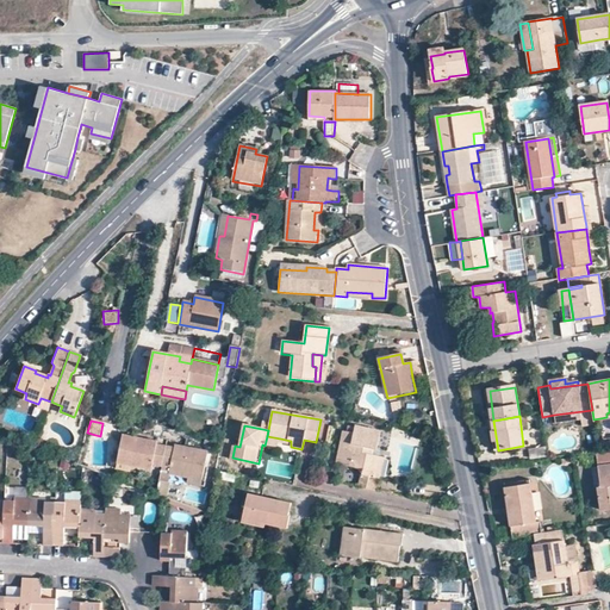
[(373,448),(378,449),(380,433),(355,427),(353,435),(343,433),(336,465),(363,471),(362,475),(358,474),(355,487),(371,491),(374,478),(378,456),(372,455),(373,448)]
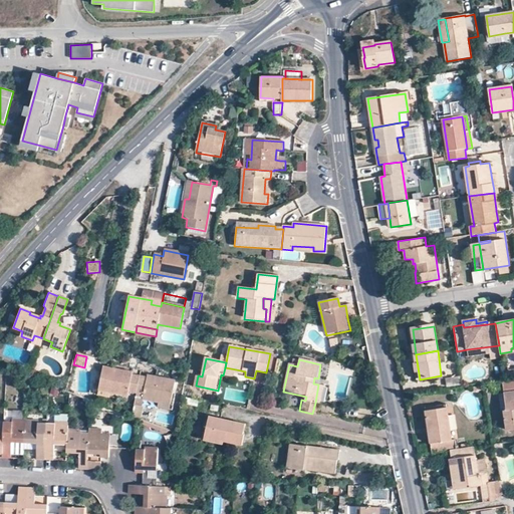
[(137,394),(140,377),(133,375),(133,372),(101,366),(99,378),(97,390),(129,396),(130,393),(136,394),(137,394)]
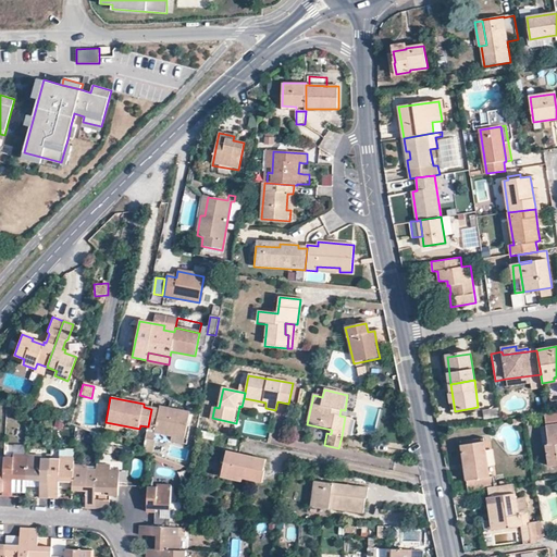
[(254,404),(265,406),(265,403),(256,400),(244,398),(242,407),(252,409),(254,404)]
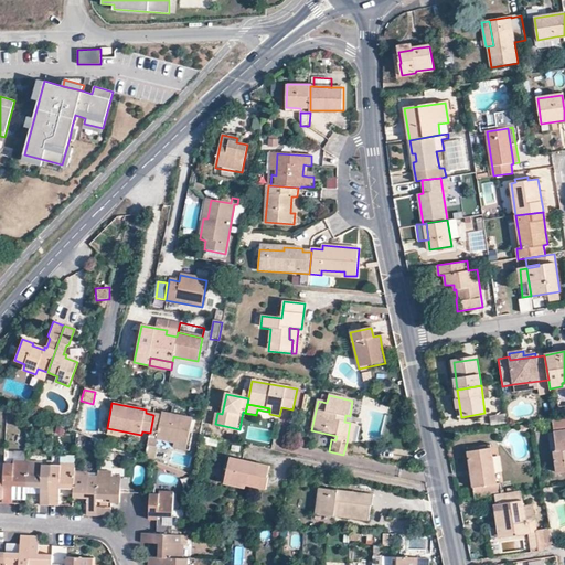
[(156,439),(156,440),(187,446),(189,434),(191,419),(161,413),(161,416),(153,415),(150,433),(157,435),(156,439)]
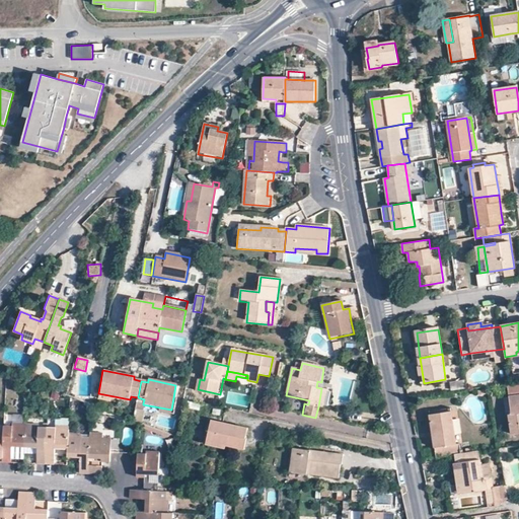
[(452,391),(465,389),(464,381),(450,383),(452,391)]
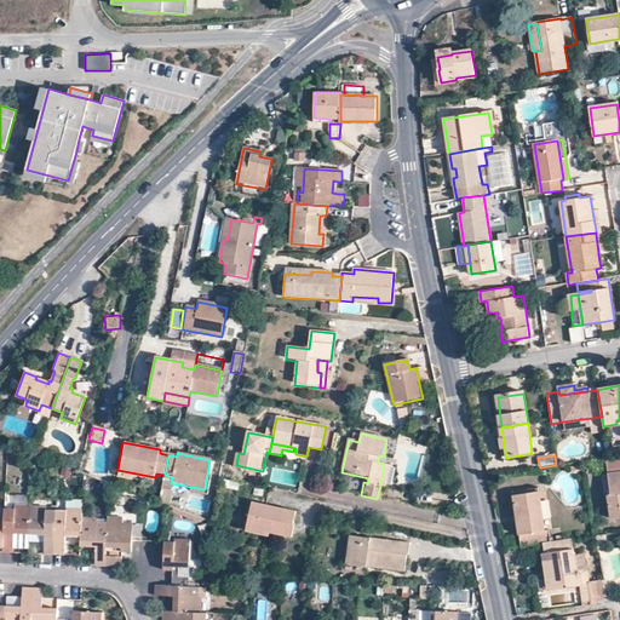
[(619,457),(606,459),(610,495),(608,495),(610,520),(619,517),(619,457)]
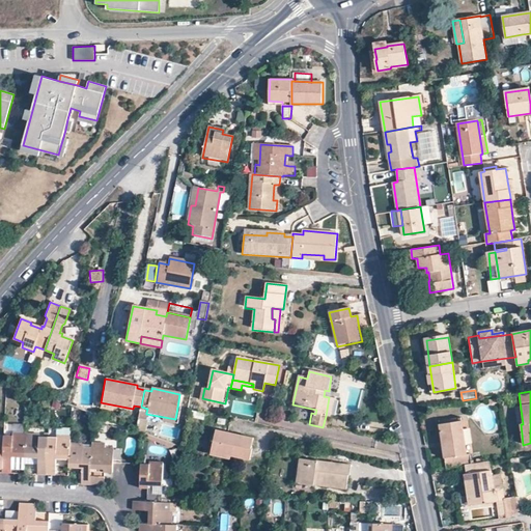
[(334,398),(329,397),(326,416),(330,418),(334,398)]
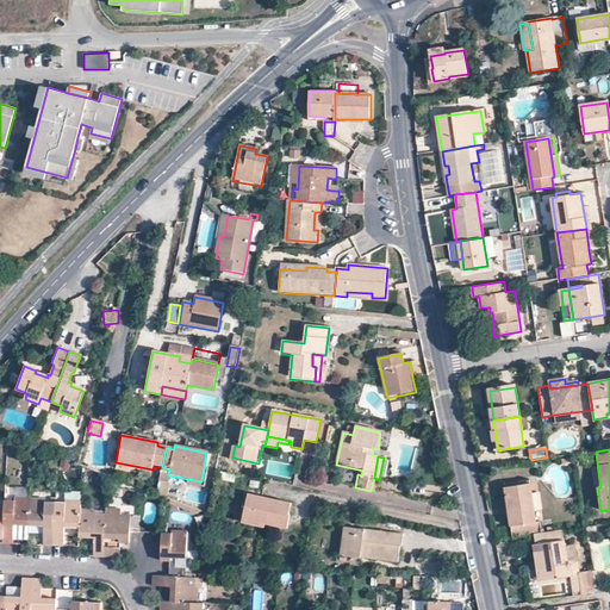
[(511,528),(512,539),(534,535),(541,534),(540,523),(536,523),(535,522),(529,480),(504,484),(509,510),(512,510),(512,511),(516,527),(515,527),(511,528)]
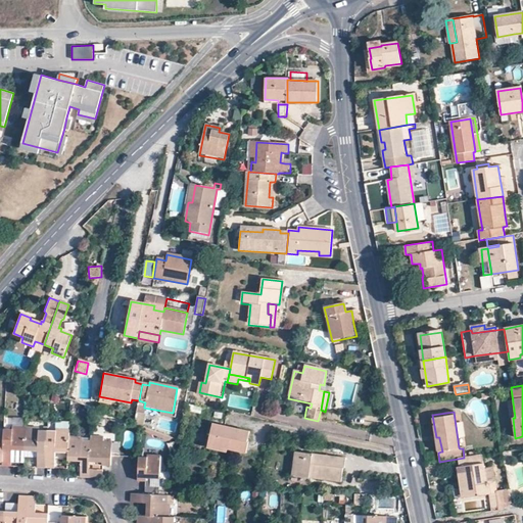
[(227,449),(228,449),(246,454),(249,442),(247,441),(249,432),(212,424),(207,444),(227,449)]
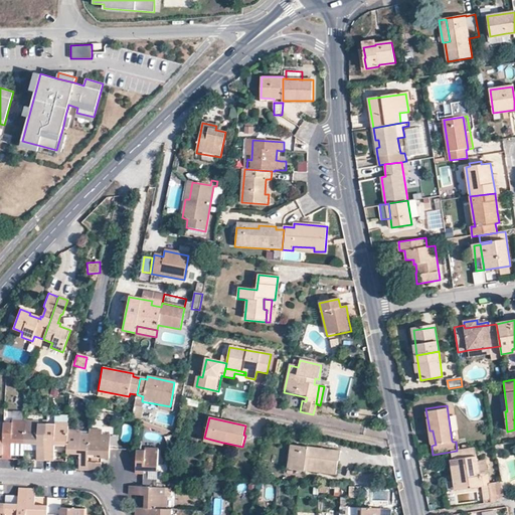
[(3,430),(2,454),(2,459),(10,459),(10,455),(11,440),(24,440),(25,422),(3,421),(3,430)]
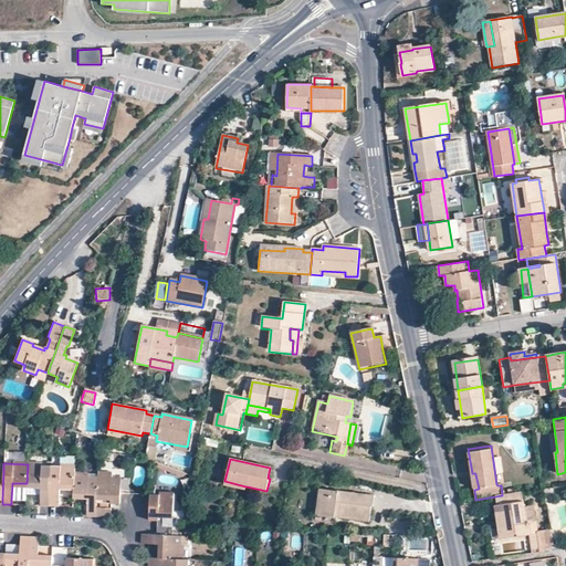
[(28,464),(27,483),(41,484),(41,495),(40,505),(49,505),(51,465),(28,464)]
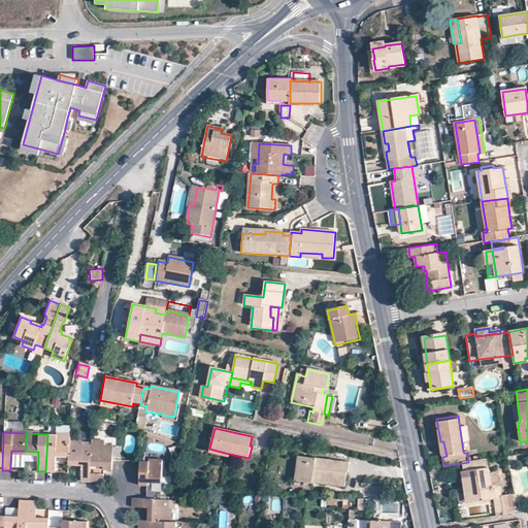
[(47,434),(45,471),(55,472),(56,453),(68,453),(69,443),(69,435),(47,434)]
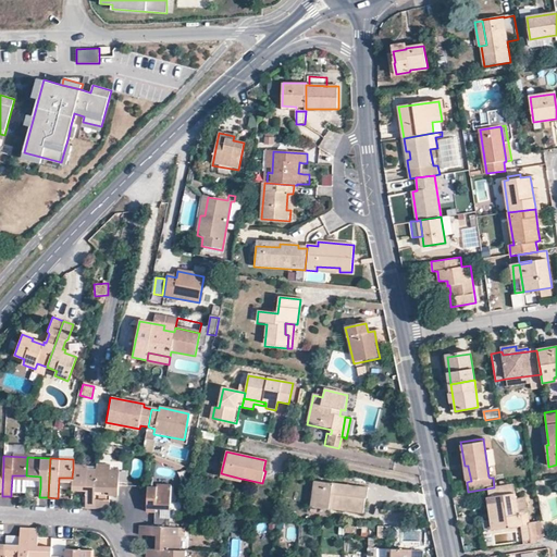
[(94,508),(95,499),(95,487),(96,469),(73,468),(72,478),(72,486),(85,487),(85,508),(94,508)]
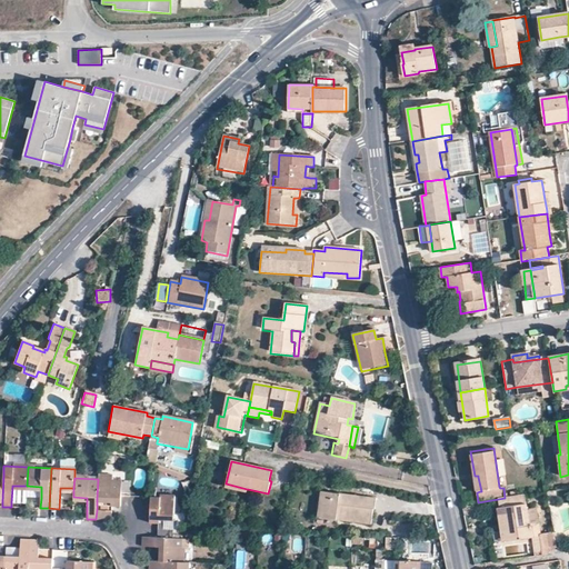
[(98,479),(97,498),(107,498),(111,499),(111,506),(121,506),(121,480),(98,479)]
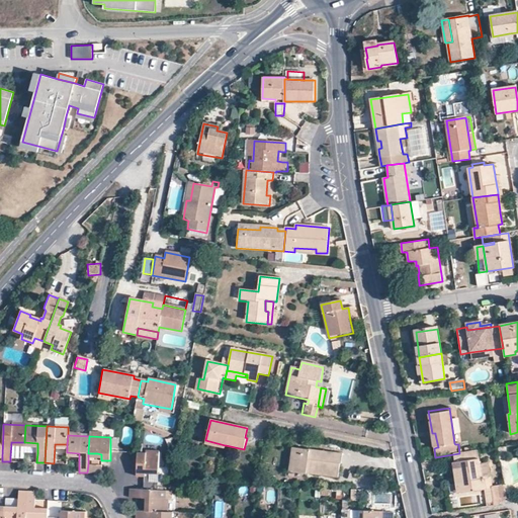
[(11,442),(10,457),(24,457),(24,452),(24,442),(11,442)]
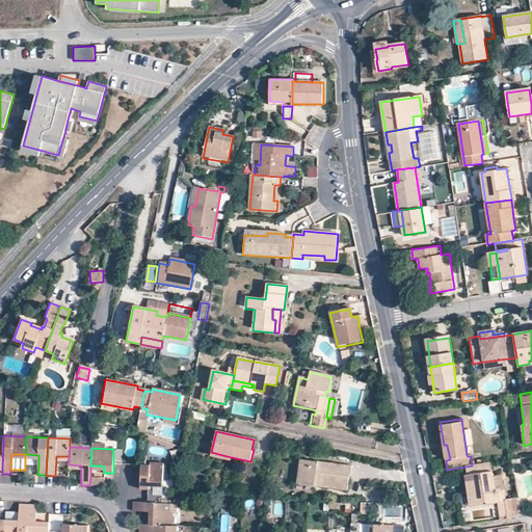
[(38,455),(25,454),(25,464),(38,466),(38,455)]
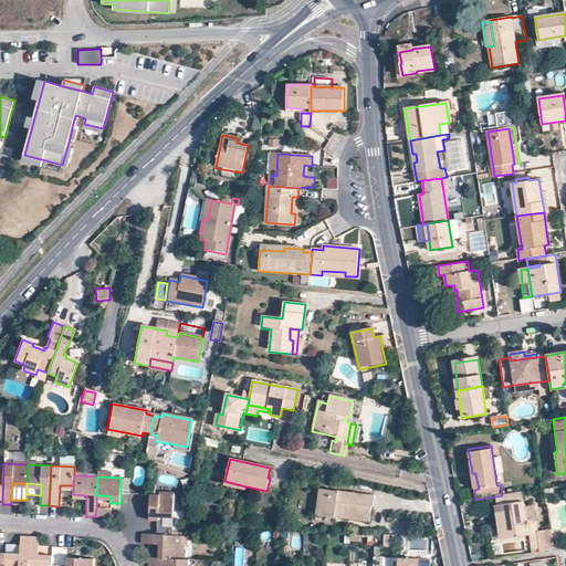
[(334,514),(334,517),(369,522),(371,506),(373,507),(374,496),(320,490),(317,512),(318,512),(334,514)]
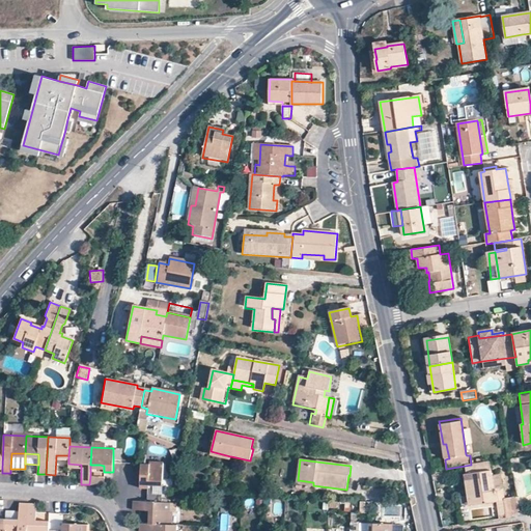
[(148,482),(162,482),(162,464),(140,463),(139,486),(147,487),(148,482)]
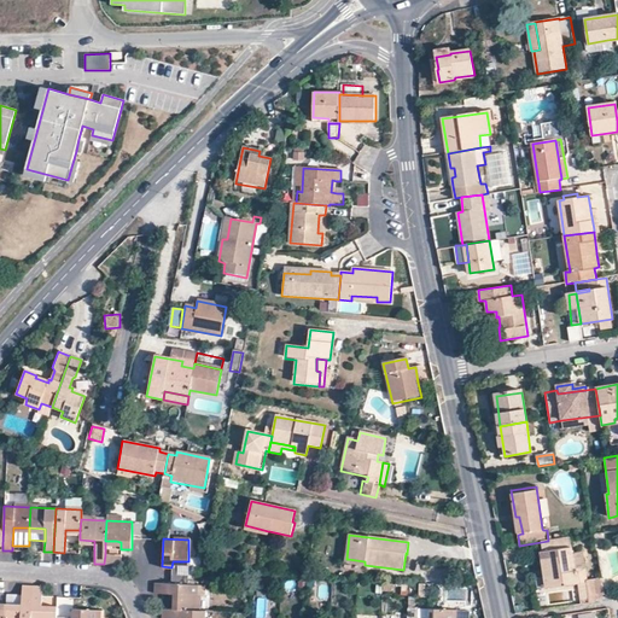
[(573,564),(571,554),(569,538),(564,540),(555,541),(548,541),(541,542),(542,553),(547,553),(551,576),(543,577),(546,589),(576,584),(579,583),(577,571),(575,571),(573,571),(573,564)]
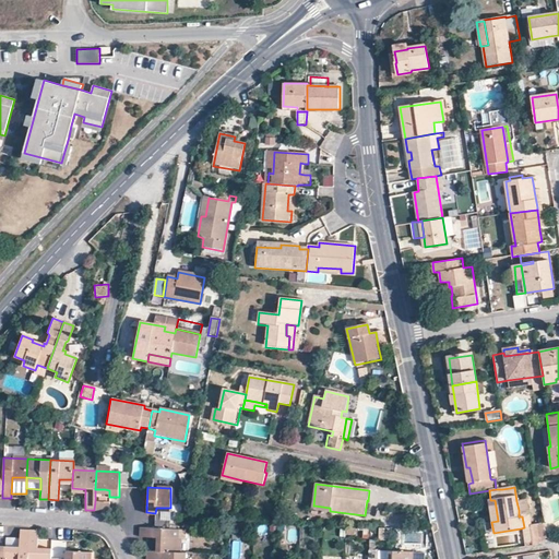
[(518,501),(516,501),(519,510),(519,516),(520,516),(522,516),(524,527),(521,528),(524,547),(533,546),(528,519),(528,515),(526,500),(518,501)]
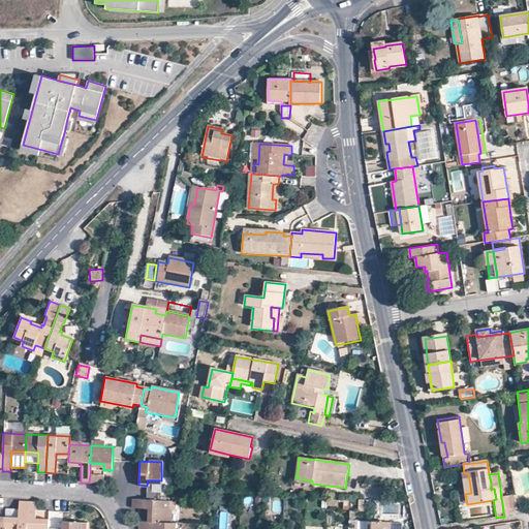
[(98,474),(90,474),(89,483),(102,483),(103,474),(98,474)]
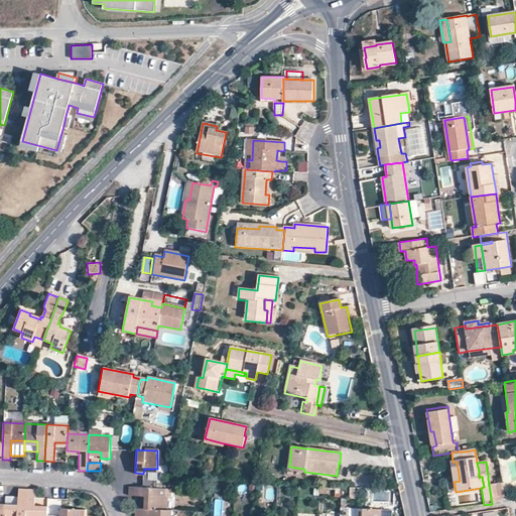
[(157,469),(144,469),(143,474),(143,481),(156,481),(157,469)]
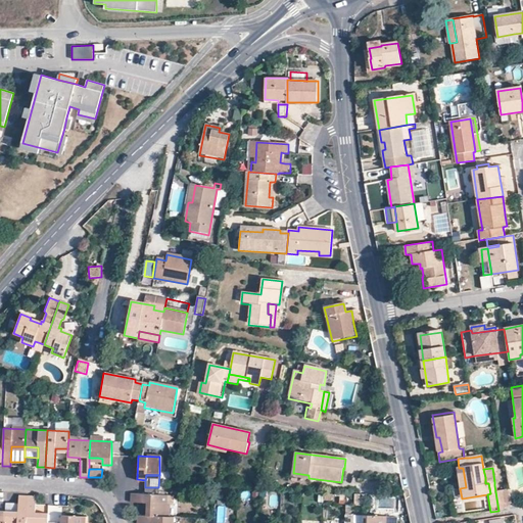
[(508,483),(494,485),(498,511),(503,511),(511,504),(508,483)]
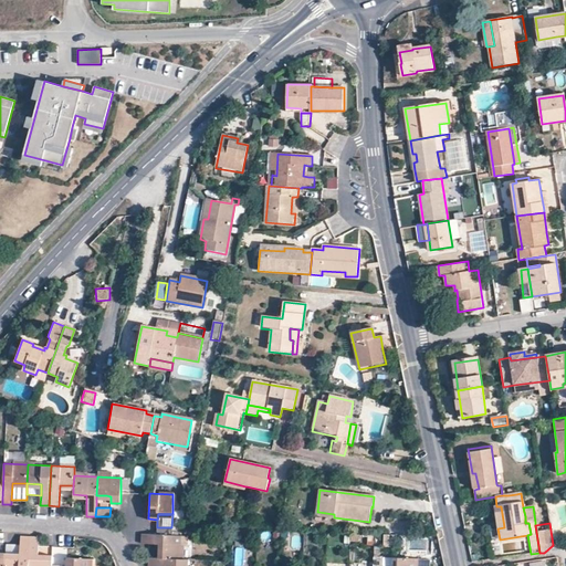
[(180,534),(171,534),(157,533),(142,533),(140,544),(161,545),(161,558),(180,558),(181,535),(180,534)]
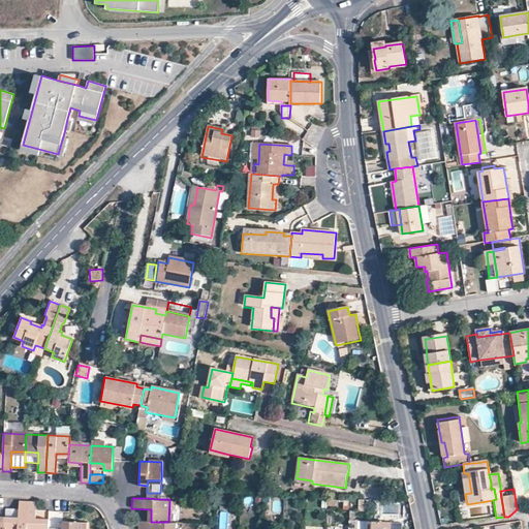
[(26,528),(27,501),(18,501),(18,521),(4,520),(3,528),(26,528)]
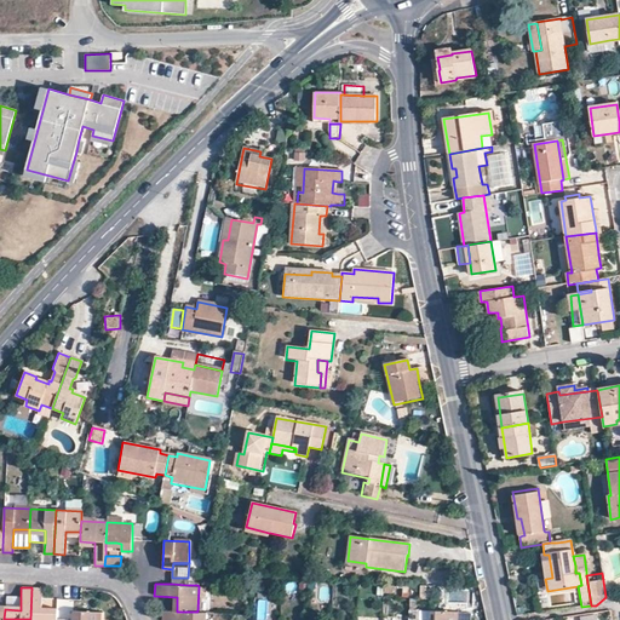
[(56,619),(57,619),(57,612),(41,610),(42,587),(32,587),(30,619),(56,619)]
